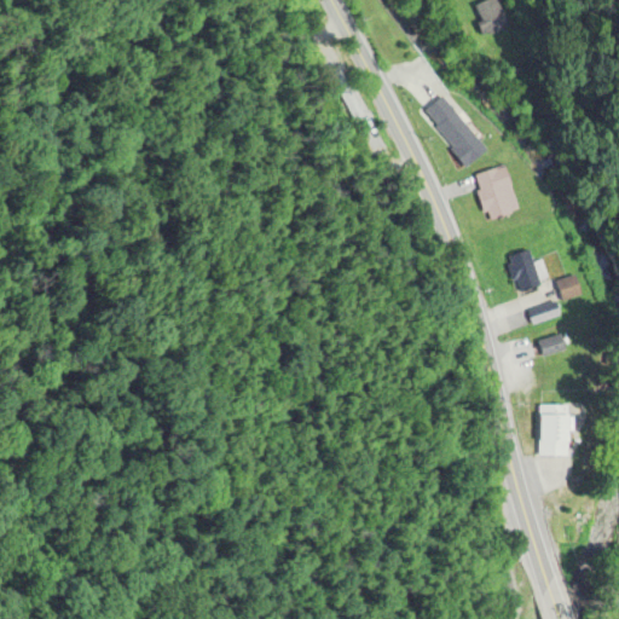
[(484,38),(504,28),(492,0),(486,0),(470,7),(484,38)]
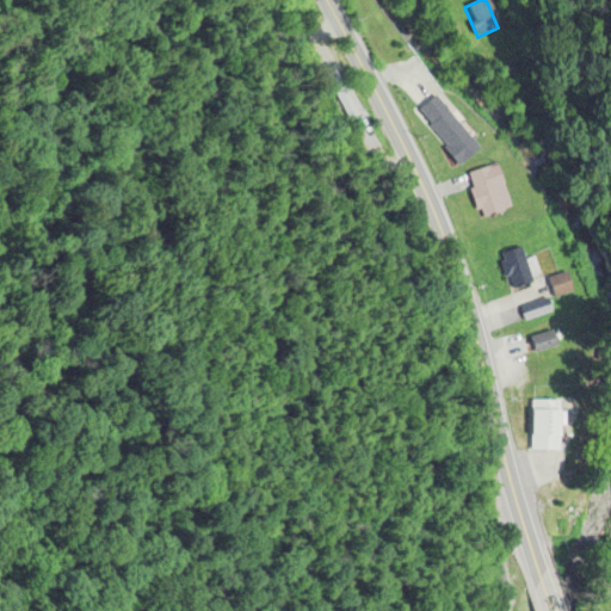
[(418,110),(460,165),(479,150),(438,94),(418,110)]
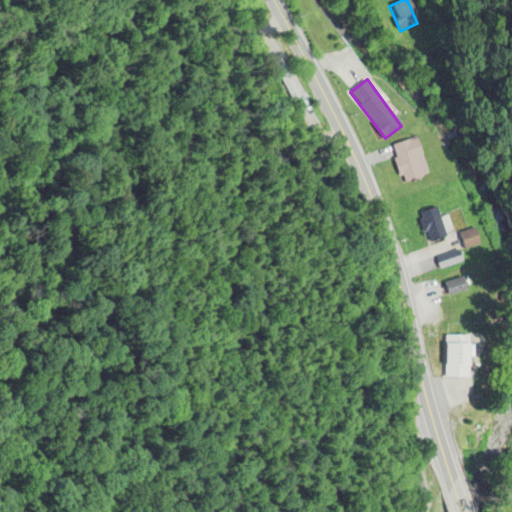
[(400,182),(427,176),(420,138),(392,144),(400,182)]
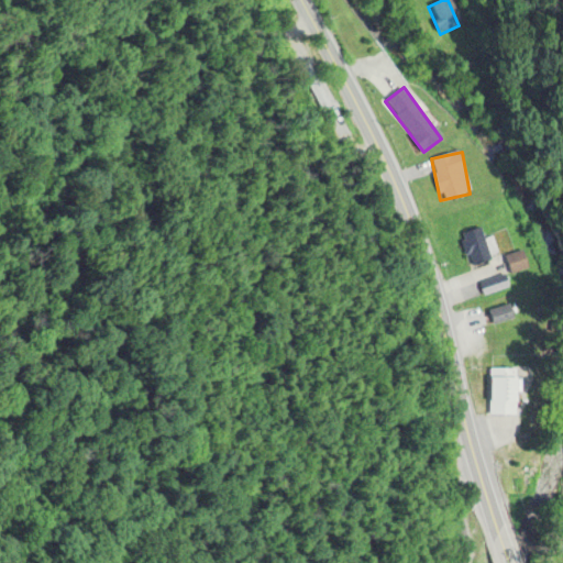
[(459,236),(473,269),(493,261),(479,228),(459,236)]
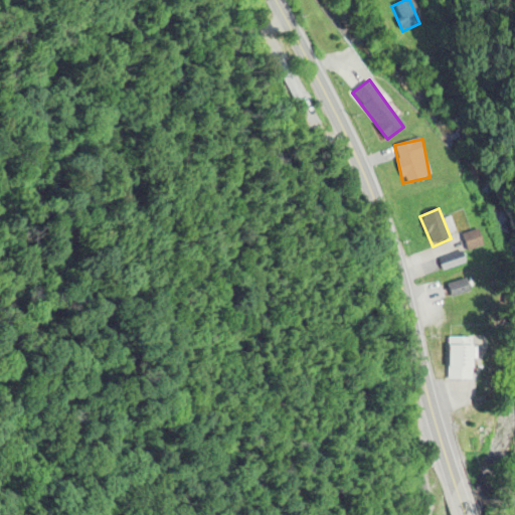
[(468,250),(481,245),(476,231),(463,235),(468,250)]
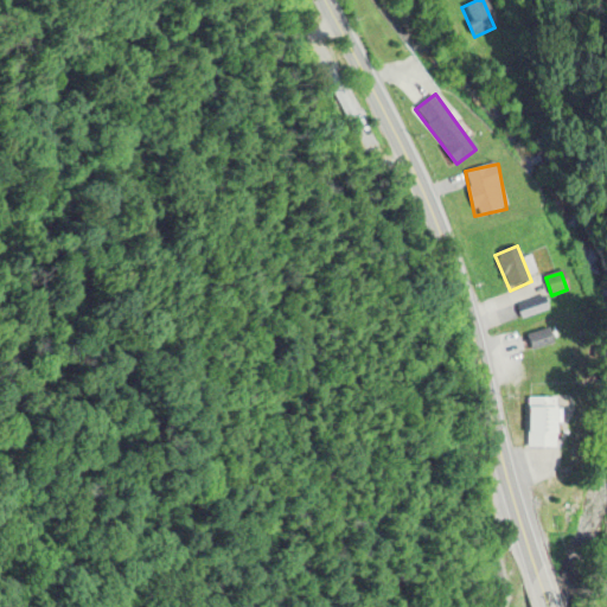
[(549,310),(544,295),(516,306),(522,320),(549,310)]
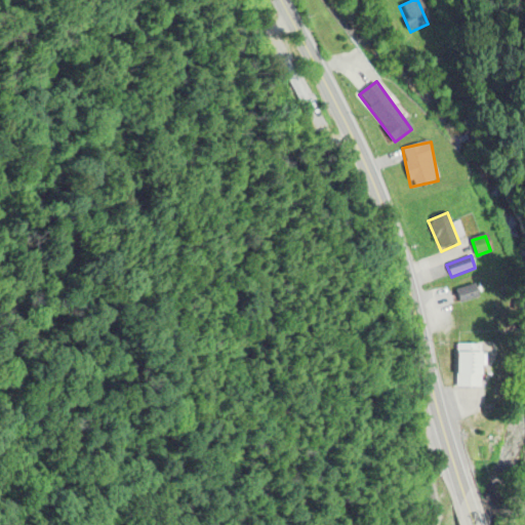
[(454,299),(479,299),(479,287),(454,287),(454,299)]
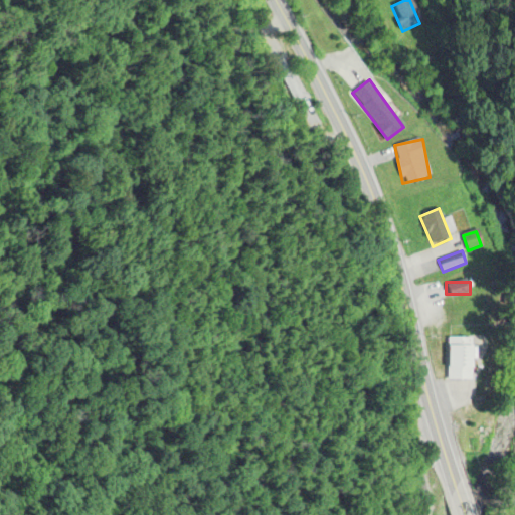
[(448,337),(448,379),(474,379),(474,337),(448,337)]
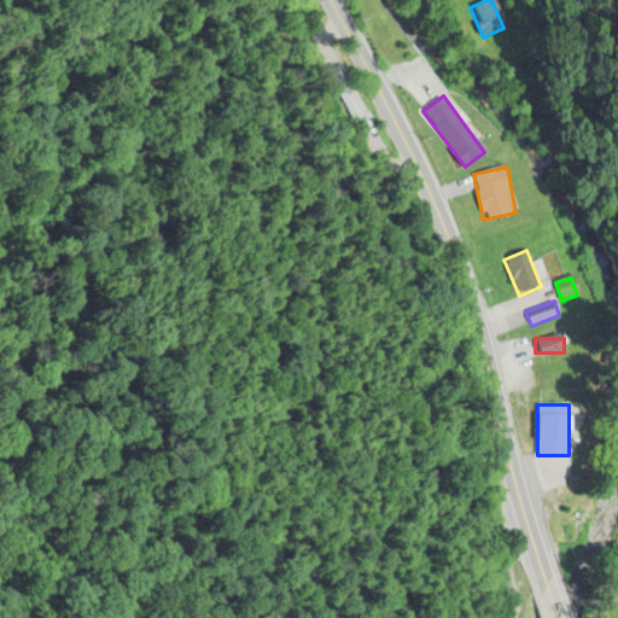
All buildings are outlined.
